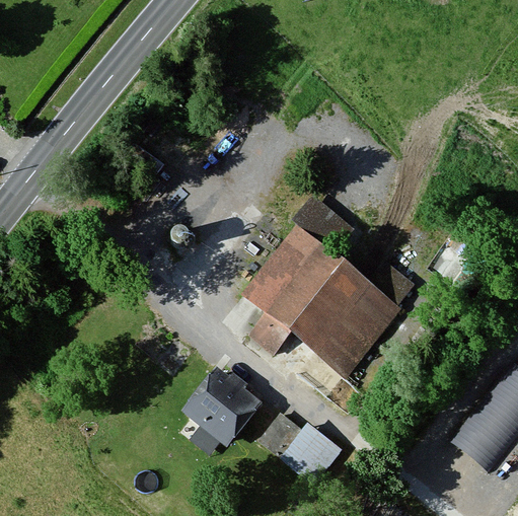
[(399,301),(290,229),(240,304),(350,376),(399,301)]
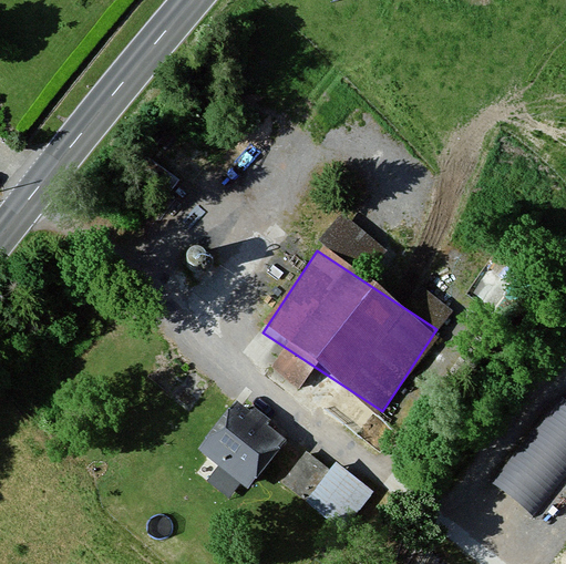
[(536,513),(565,470),(565,398),(556,391),(491,482),(536,513)]
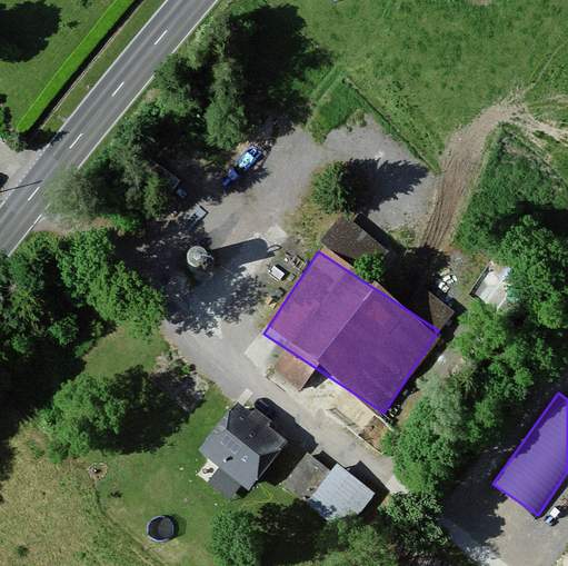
[(280,446),(237,413),(206,453),(249,486),(280,446)]
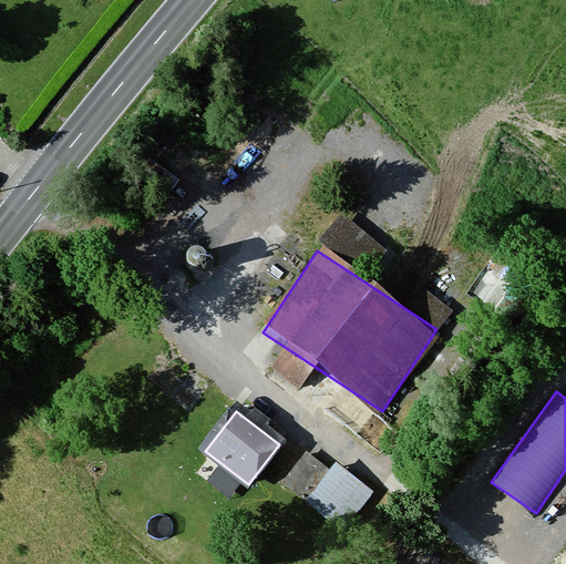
[(305,451),(283,481),(305,498),(328,467),(305,451)]
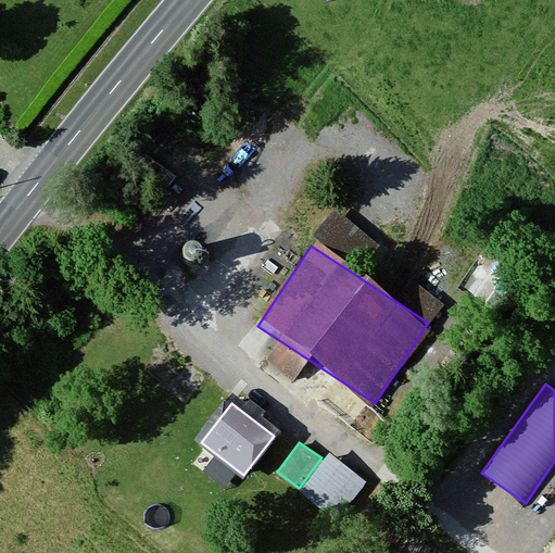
[(339,520),(368,482),(330,453),(301,491),(339,520)]
